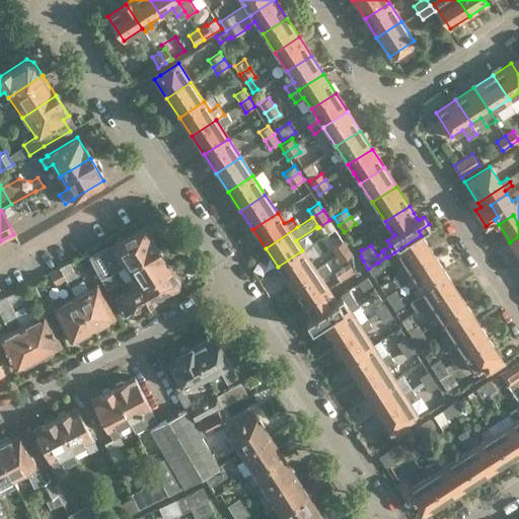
[(335,246),(343,241),(329,220),(319,227),(318,227),(324,235),(326,234),(335,246)]
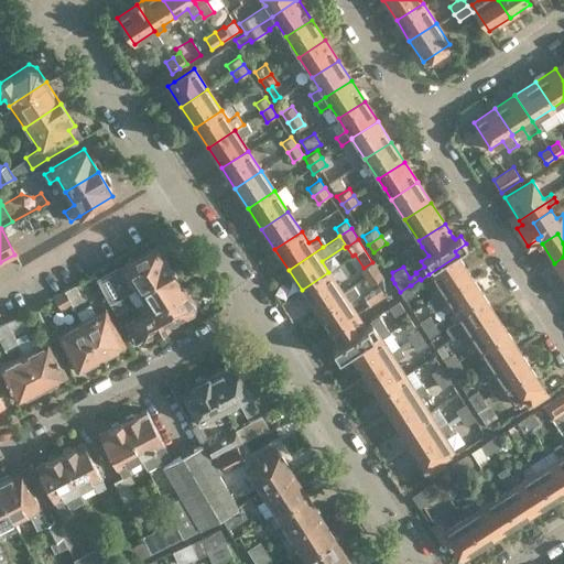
[(155,246),(101,274),(115,299),(170,269),(155,246)]
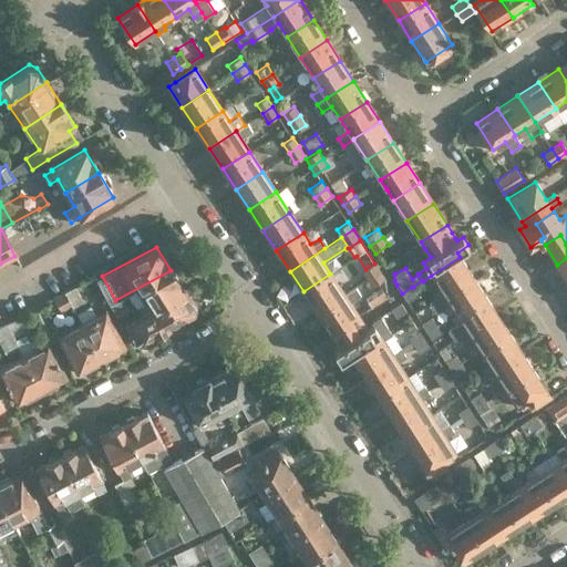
[(433,295),(431,291),(431,290),(426,292),(431,300),(429,302),(430,305),(473,277),(460,257),(431,276),(441,289),(433,295)]
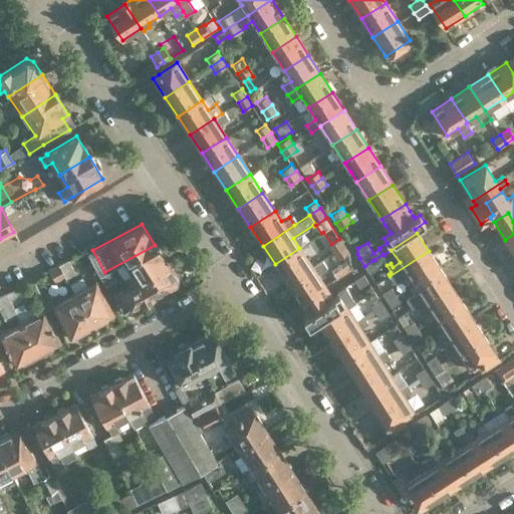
[(513,234),(505,240),(513,253),(513,234)]
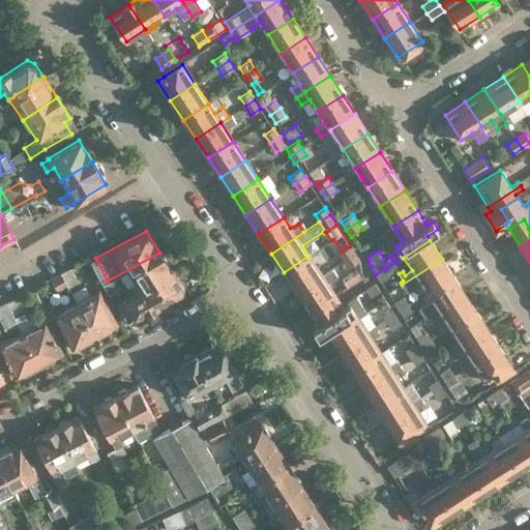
[(344,260),(356,253),(351,245),(350,246),(342,252),(339,253),(344,260)]
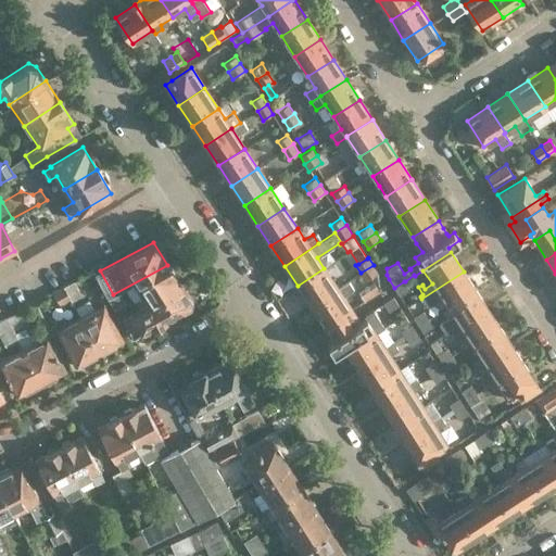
[(134,299),(139,308),(154,301),(181,287),(167,265),(134,283),(141,294),(138,297),(134,299)]
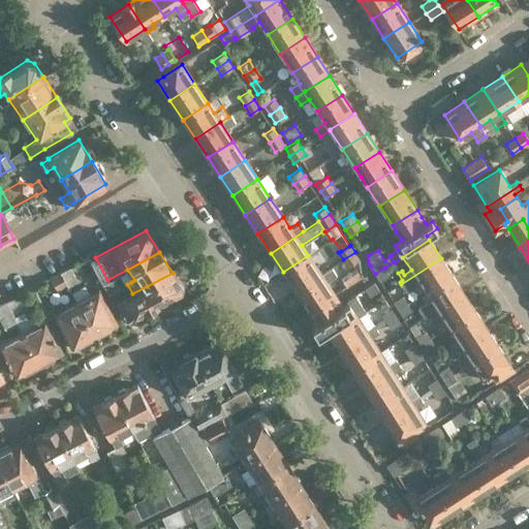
[(355,252),(343,259),(347,268),(360,259),(355,252)]
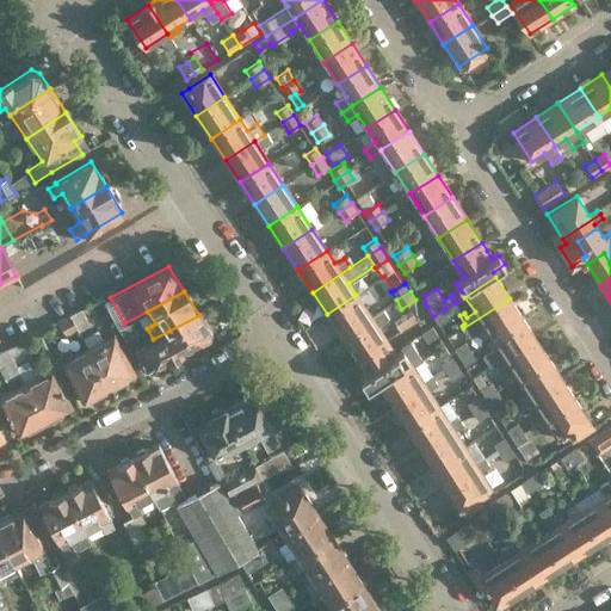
[(378,313),(375,308),(371,302),(364,308),(356,295),(327,314),(341,335),(370,316),(378,313)]
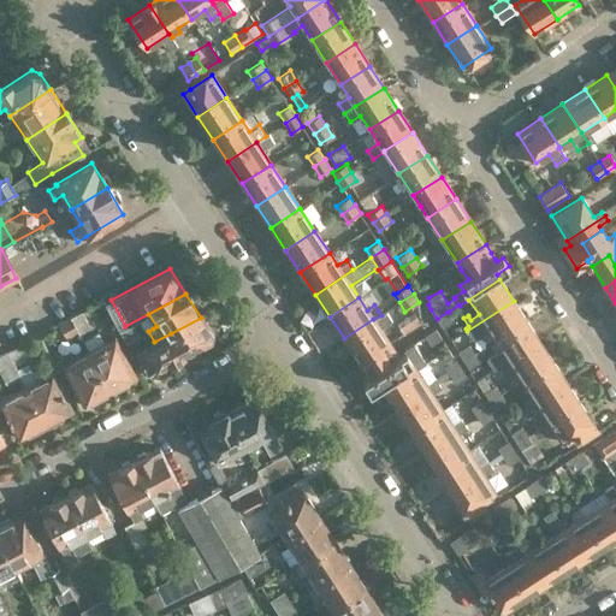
[(118,331),(125,327),(124,326),(111,301),(105,303),(118,331)]
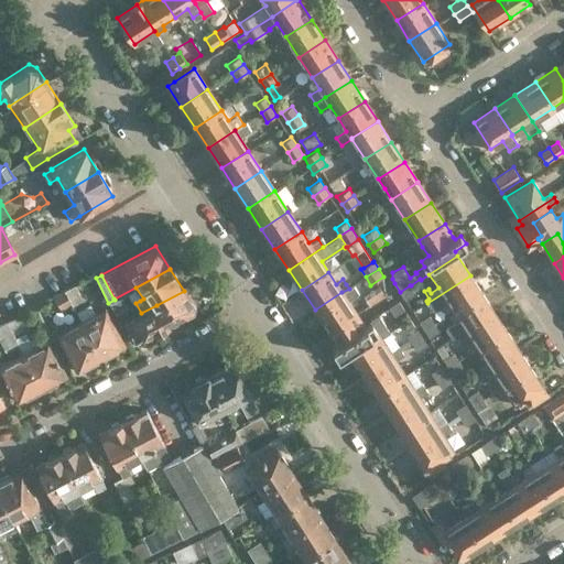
[(427,303),(433,310),(433,311),(438,307),(444,315),(453,311),(454,312),(481,293),(470,275),(427,303)]
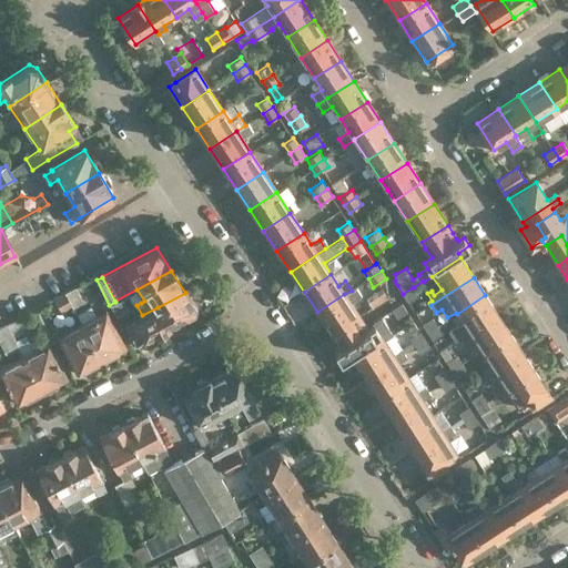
[(64,292),(73,307),(83,302),(74,286),(64,292)]
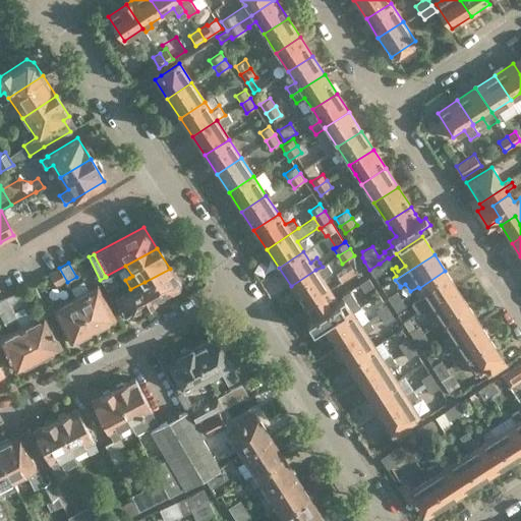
[(379,264),(369,270),(374,277),(384,271),(380,264),(379,264)]
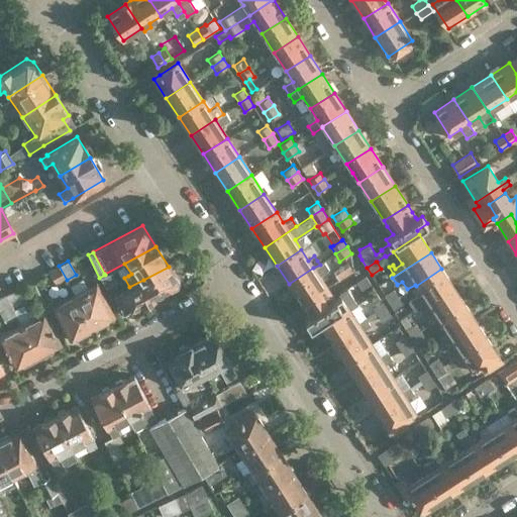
[(339,281),(353,271),(347,263),(333,272),(339,281)]
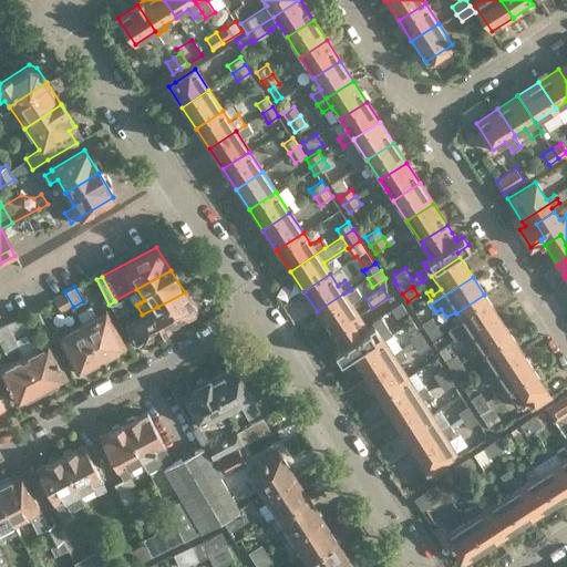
[(357,299),(353,295),(351,290),(343,294),(317,311),(331,333),(358,316),(367,310),(362,303),(357,299)]
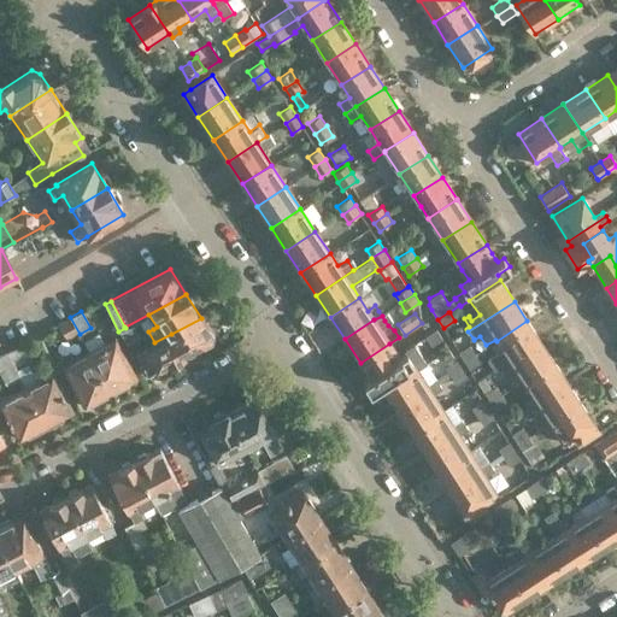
[(78,335),(80,334),(70,317),(58,324),(66,339),(77,333),(78,335)]
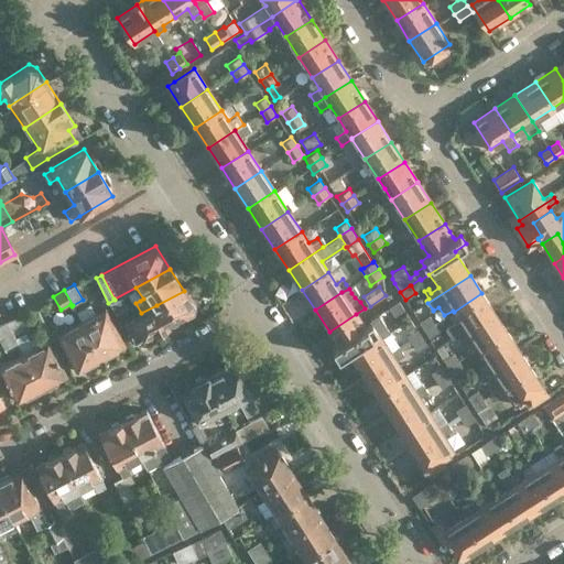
[(184,291),(125,322),(130,332),(127,333),(132,343),(192,310),(193,305),(184,291)]
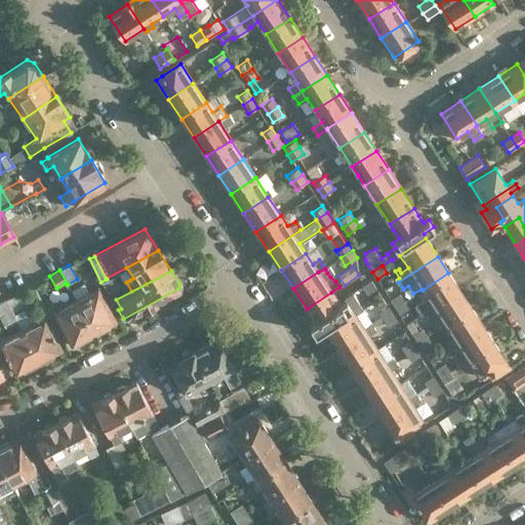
[(428,313),(460,291),(448,273),(422,290),(427,297),(414,306),(420,315),(427,312),(428,313)]
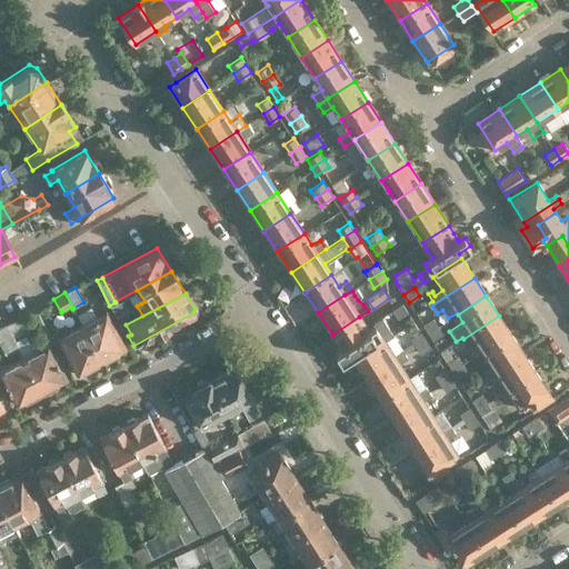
[(109,306),(116,318),(128,312),(121,300),(116,302),(109,306)]
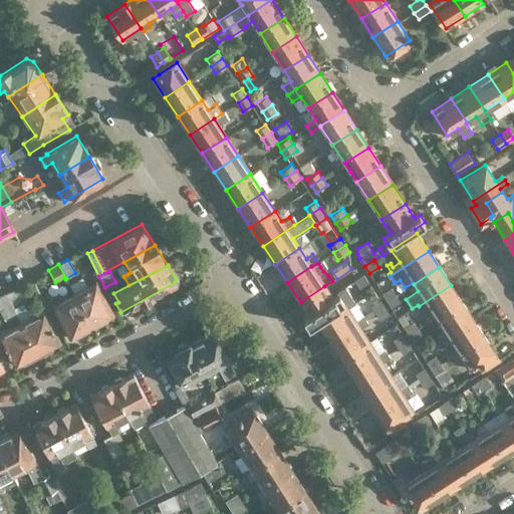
[(354,280),(359,288),(368,282),(363,274),(354,280)]
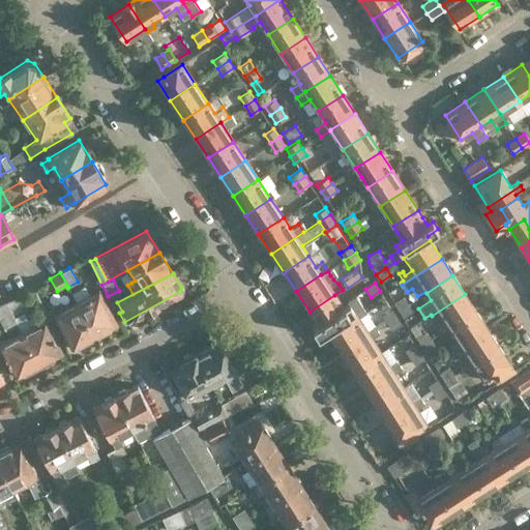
[(83,286),(70,292),(77,303),(94,336),(116,324),(98,291),(89,296),(83,286)]
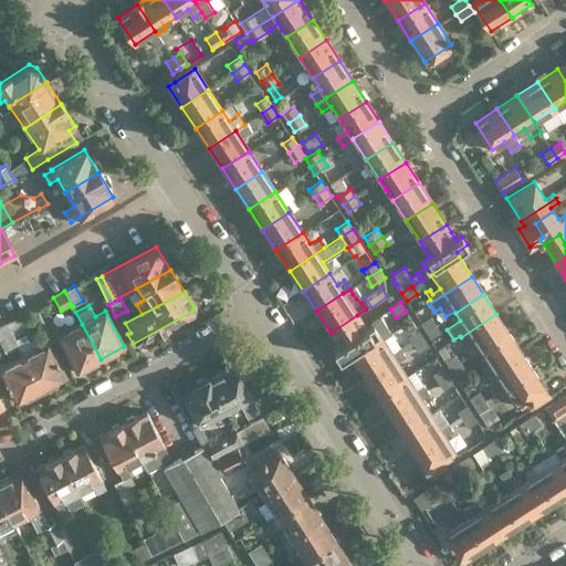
[(509,333),(496,314),(461,337),(464,342),(471,337),(480,352),(509,333)]
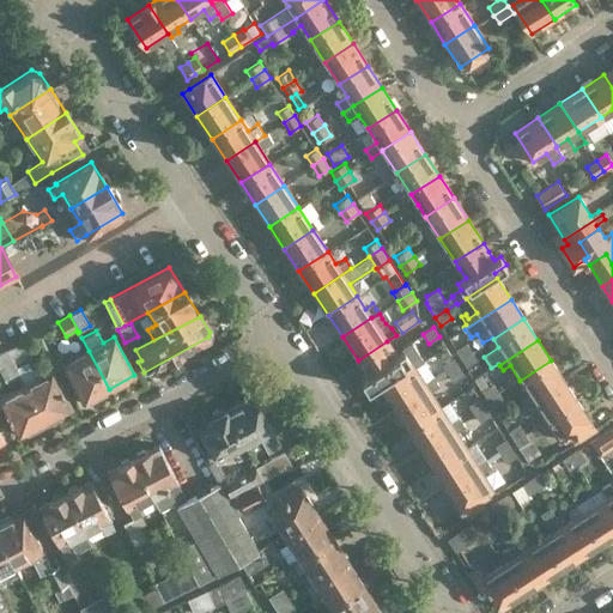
[(392,350),(387,341),(358,360),(363,366),(368,375),(362,377),(368,388),(380,381),(383,387),(423,362),(411,343),(402,349),(404,352),(396,356),(394,353),(392,350)]
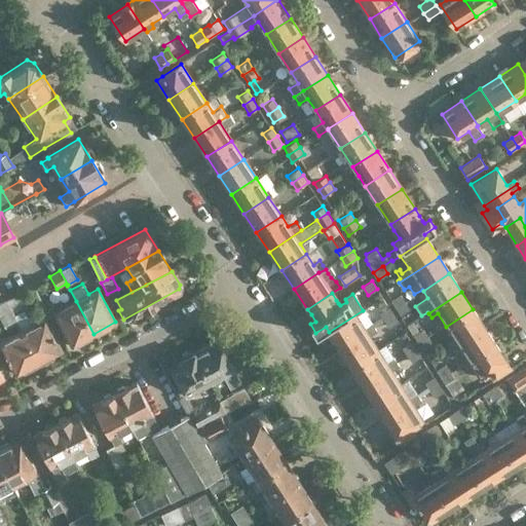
[(396,307),(405,301),(401,294),(390,300),(396,307)]
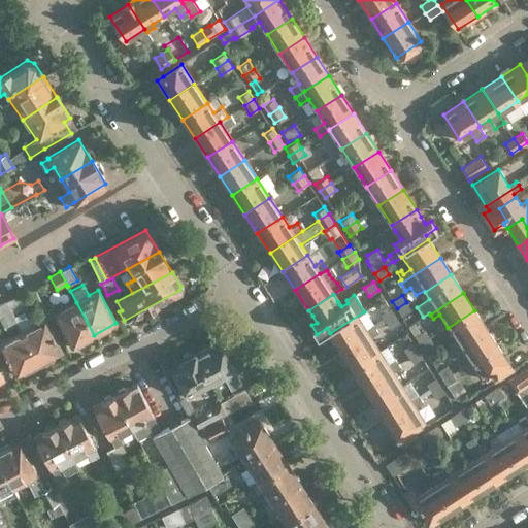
[(6,301),(10,310),(21,305),(15,296),(6,301)]
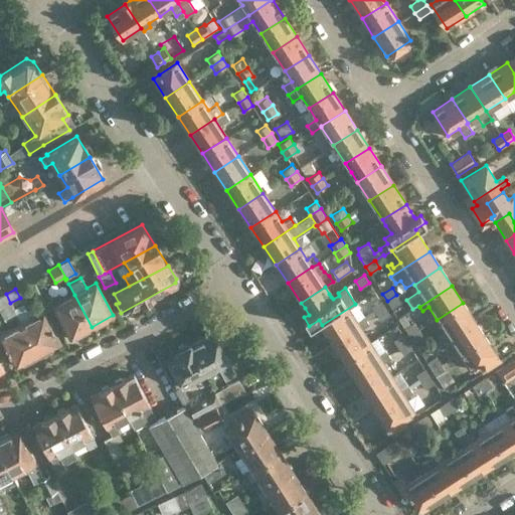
[(6,294),(5,293),(0,295),(0,310),(4,319),(15,313),(12,307),(10,303),(6,294)]
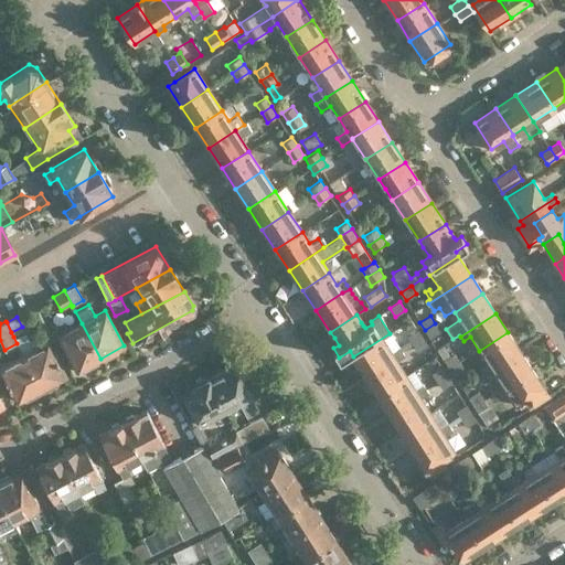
[(100,359),(82,323),(59,336),(77,371),(100,359)]
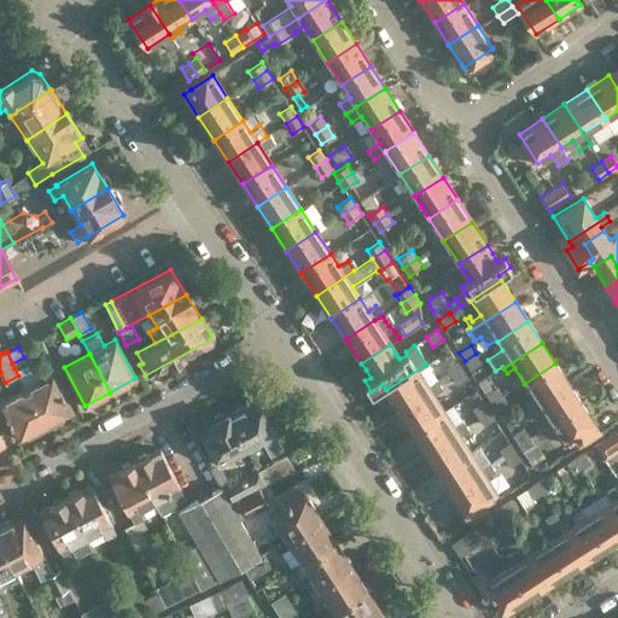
[(476,354),(465,361),(471,369),(482,362),(476,354)]
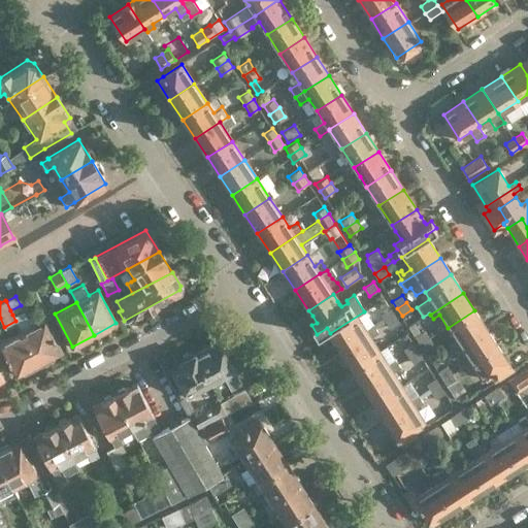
[(386,321),(395,315),(391,307),(381,314),(386,321)]
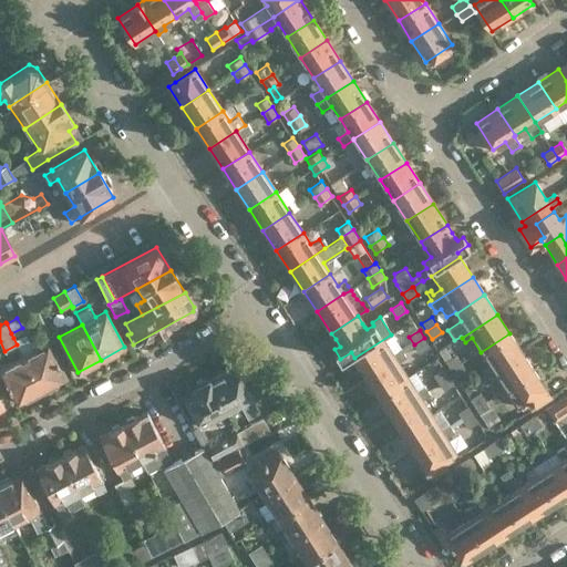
[(32,352),(22,333),(13,338),(17,344),(23,357),(41,390),(65,378),(48,344),(32,352)]
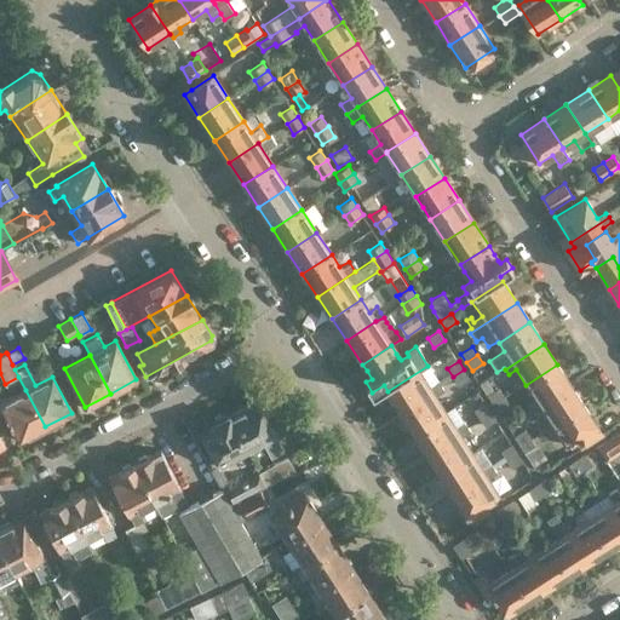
[(557,365),(526,385),(535,400),(527,405),(530,409),(570,385),(557,365)]
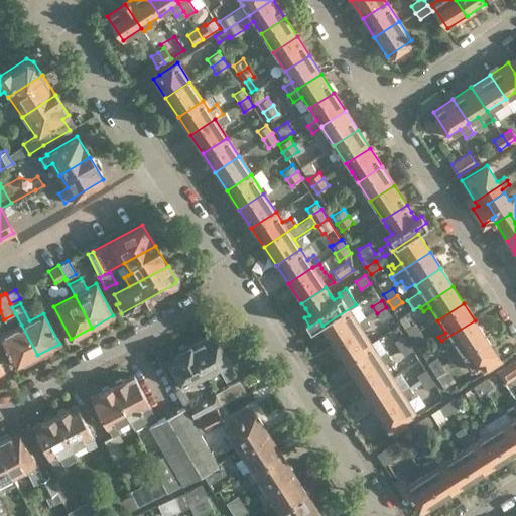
[(334,343),(366,321),(367,320),(356,304),(323,326),(334,343)]
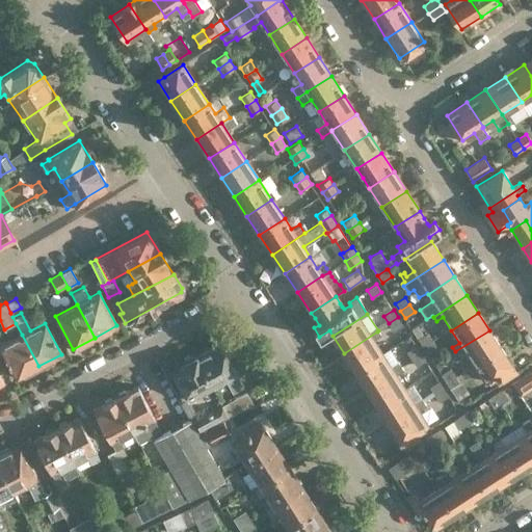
[(398,317),(389,323),(393,330),(403,324),(398,317)]
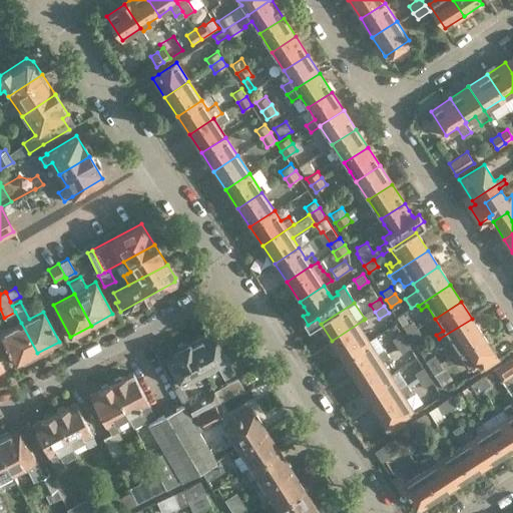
[(402,314),(397,317),(401,325),(403,327),(409,323),(402,314)]
